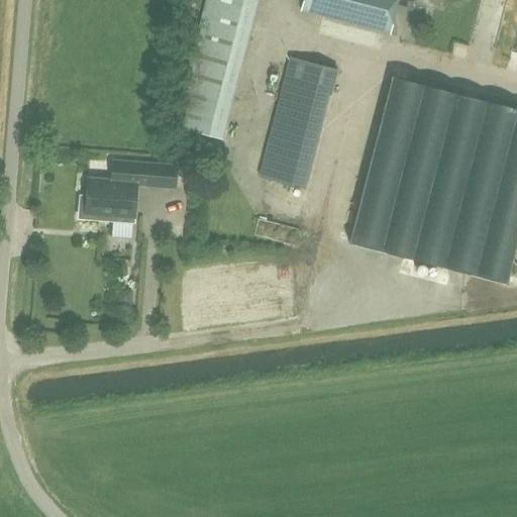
[(220,137),(255,0),(207,0),(174,125),(220,137)]
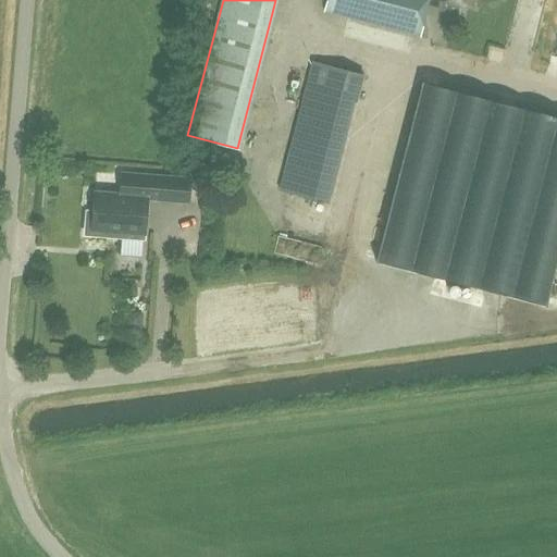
[(327,0),(325,12),(420,36),(428,5),(438,9),(441,0),(443,0),(472,8),(474,0),(327,0)]
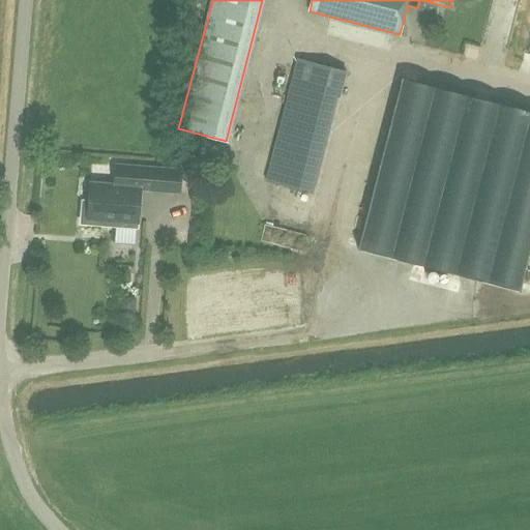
[(315,194),(347,72),(298,59),(266,181),(315,194)]
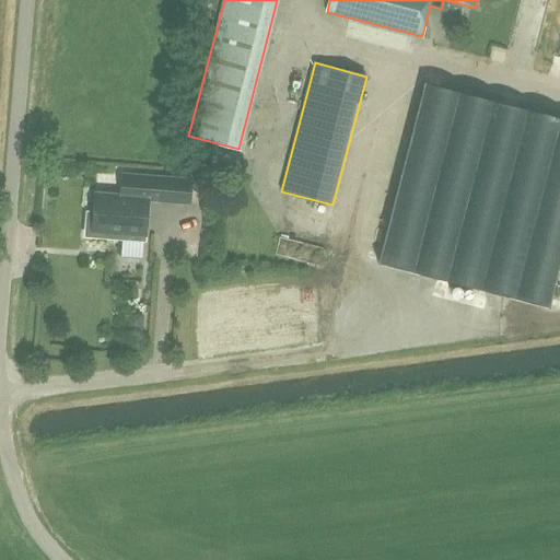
[(378,264),(550,308),(559,269),(559,116),(424,82),(378,264)]
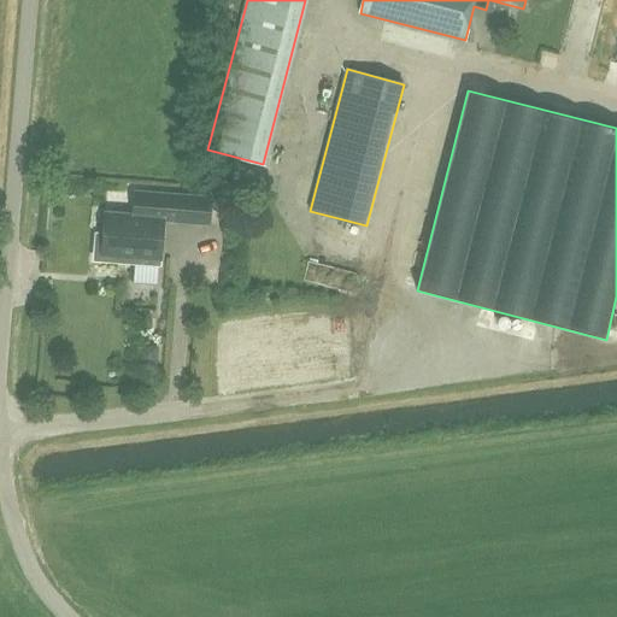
[(104,235),(97,235),(95,260),(121,263),(121,256),(160,258),(164,221),(211,224),(212,199),(135,193),(134,217),(106,215),(104,235)]
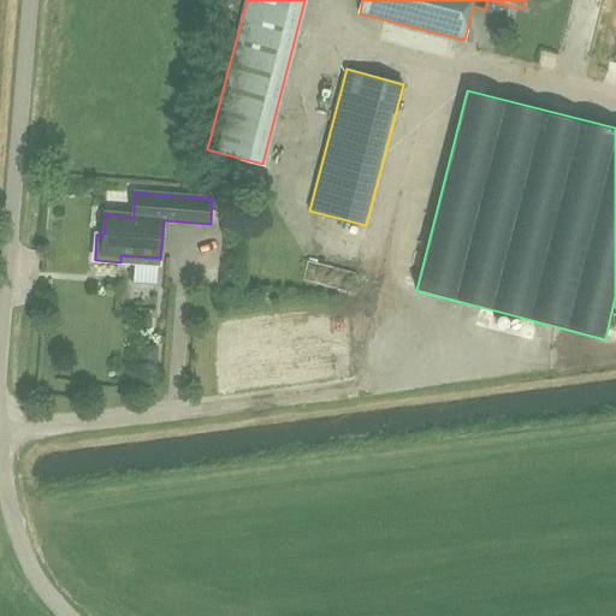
All buildings are outlined.
